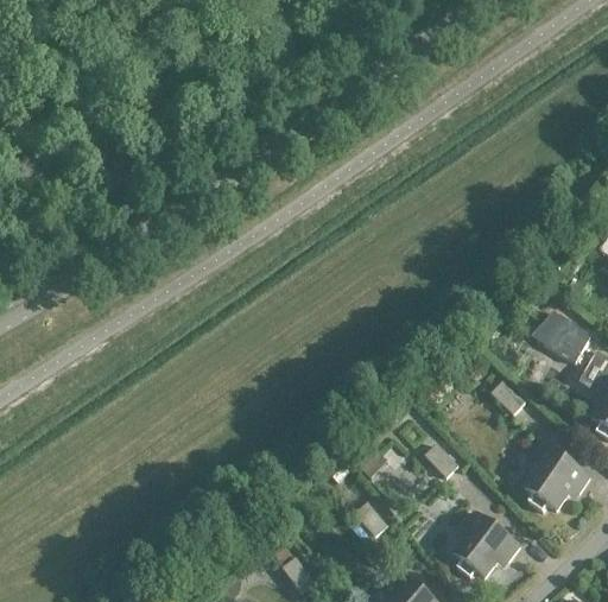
[(607,373),(597,390),(606,394),(591,418),(600,423),(596,430),(607,437),(607,373)]
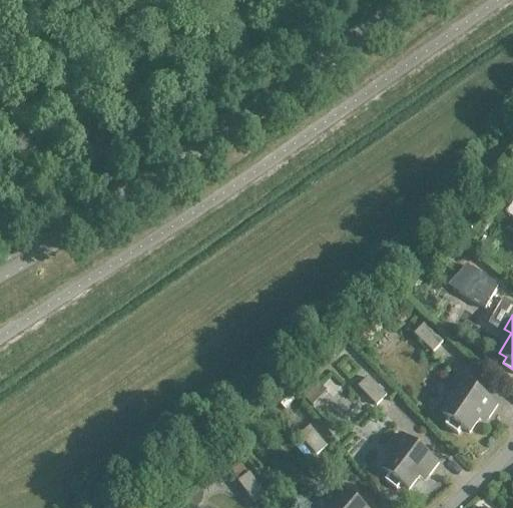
[(433,349),(443,339),(424,322),(415,331),(433,349)]
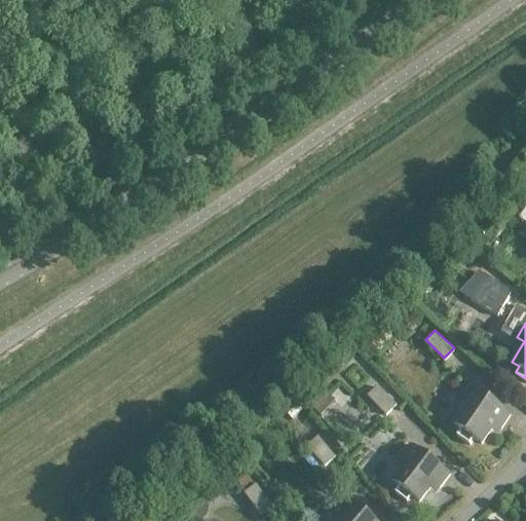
[(386,412),(396,403),(378,383),(368,394),(386,412)]
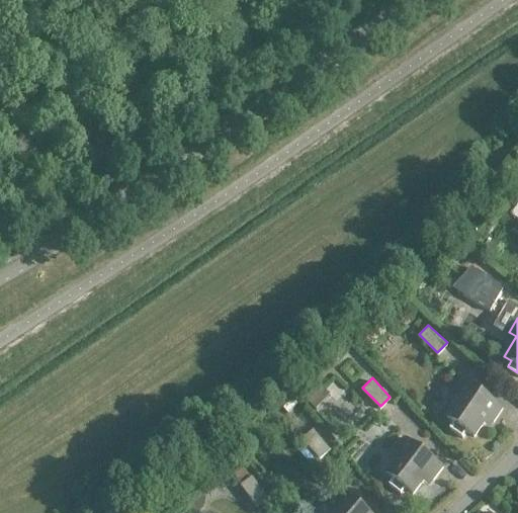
[(466,429),(473,433),(483,420),(490,424),(503,405),(463,378),(453,392),(460,396),(447,415),(454,420),(450,426),(462,435),(466,429)]
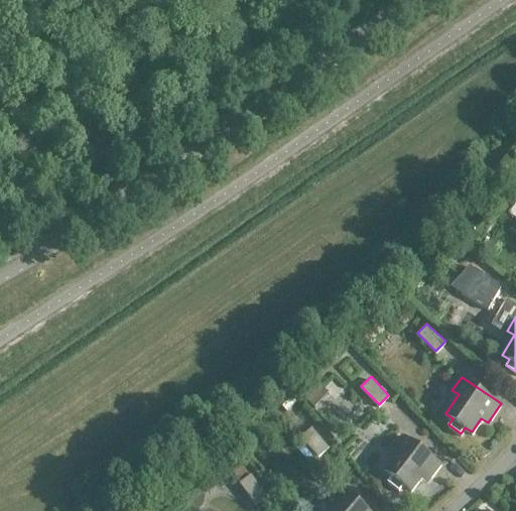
[(311,426),(301,435),(318,455),(329,445),(311,426)]
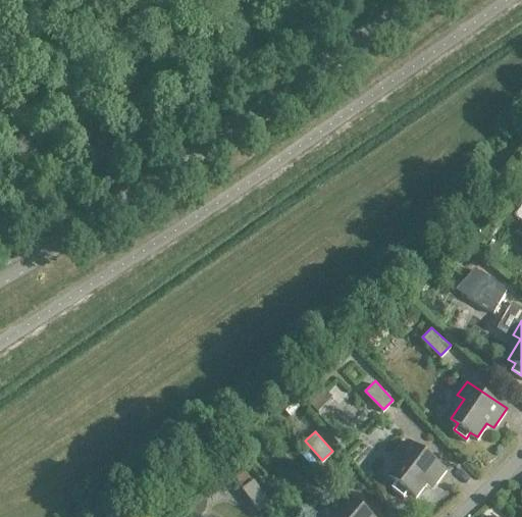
[(404,496),(409,489),(415,495),(425,481),(431,486),(447,468),(408,438),(398,452),(404,456),(389,474),(397,480),(392,486),(404,496)]
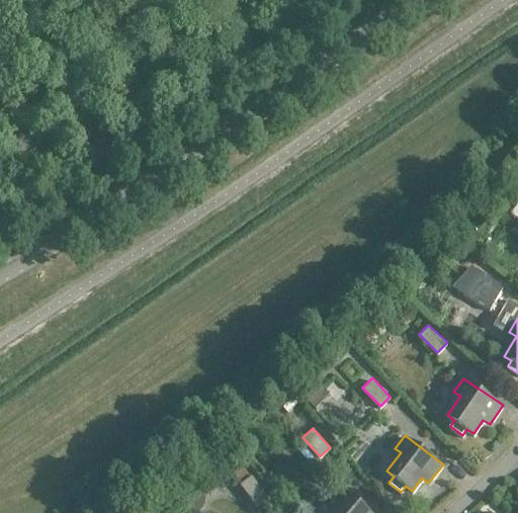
[(252,475),(241,483),(256,504),(267,496),(252,475)]
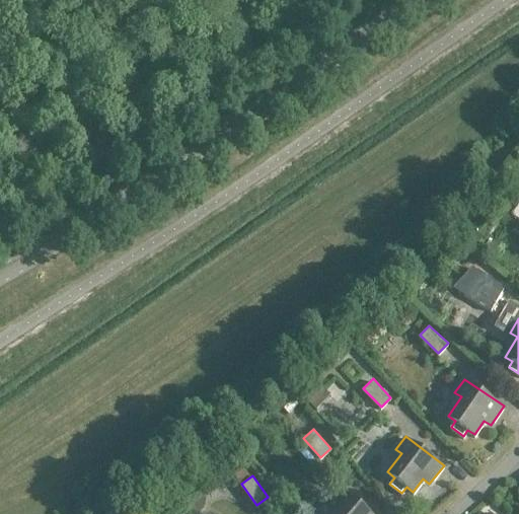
[(372,513),(345,489),(334,501),(339,506),(331,513),(372,513)]
